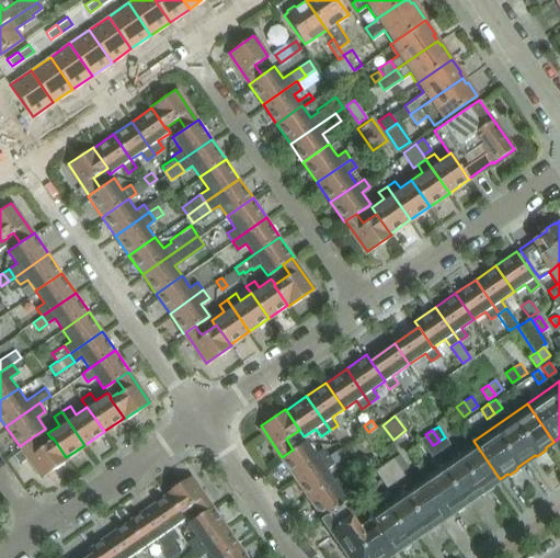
[(425,434),(420,439),(427,450),(433,445),(425,434)]
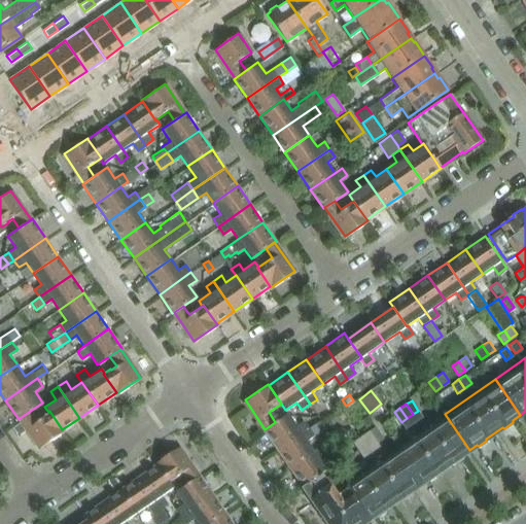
[(36,421),(30,411),(20,418),(39,447),(63,430),(62,429),(49,411),(48,412),(41,417),(42,417),(36,421)]
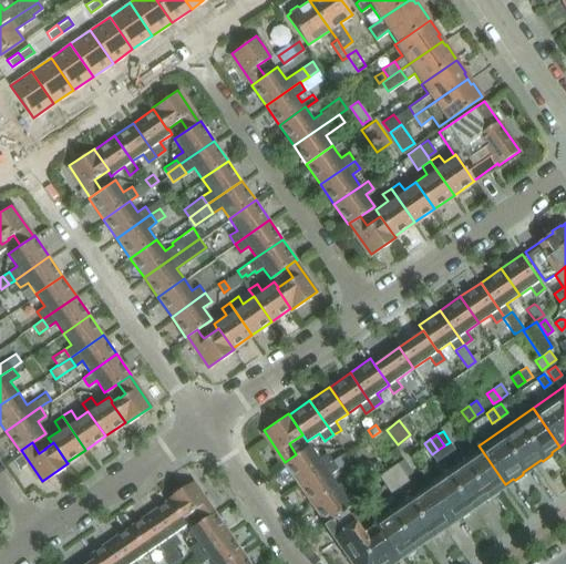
[(445,454),(454,448),(450,442),(444,445),(441,448),(445,454)]
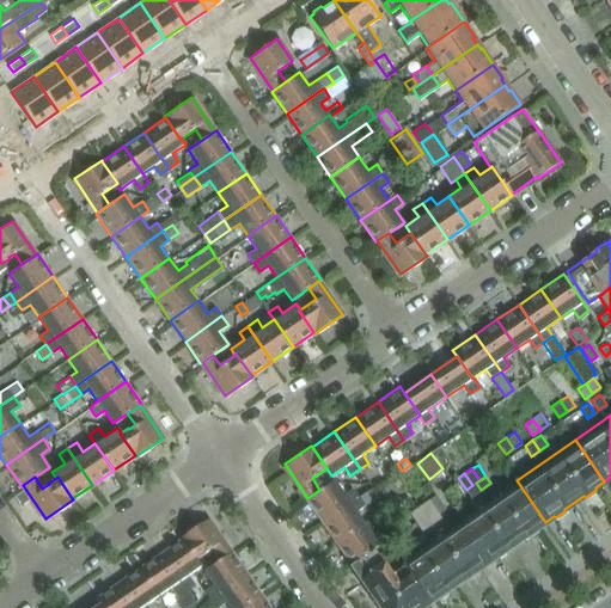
[(306,499),(322,521),(359,495),(353,486),(344,492),(335,479),(319,490),(307,498),(306,499)]
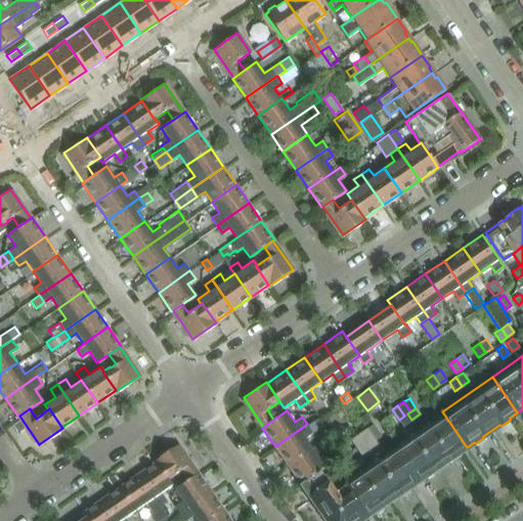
[(364,411),(358,417),(363,423),(369,418),(364,411)]
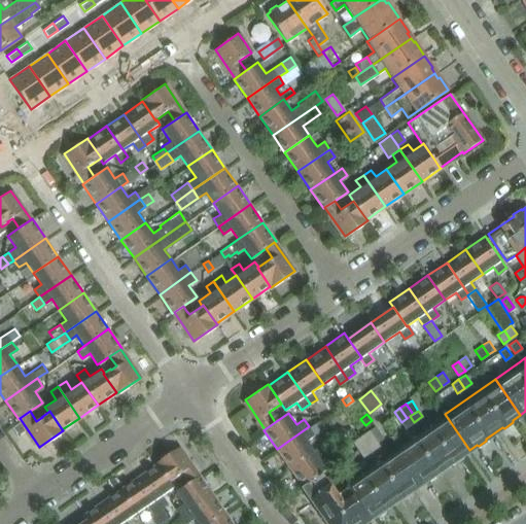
[(420,431),(394,449),(418,485),(425,481),(426,482),(440,473),(439,472),(451,462),(452,464),(465,455),(464,453),(469,450),(445,414),(420,431)]
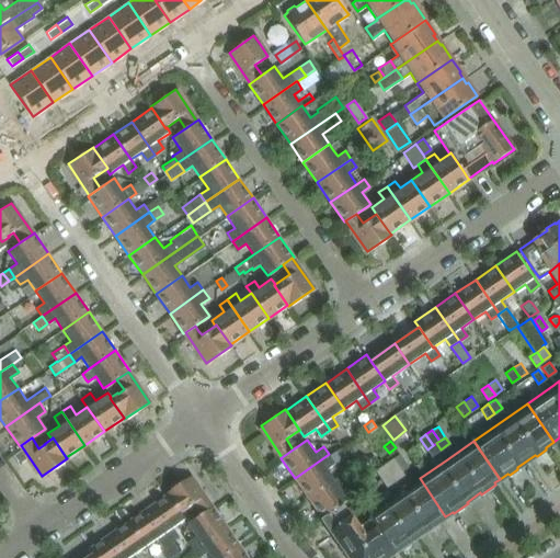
[(329,454),(295,478),(308,498),(334,480),(327,468),(354,450),(350,442),(342,446),(342,445),(329,454)]
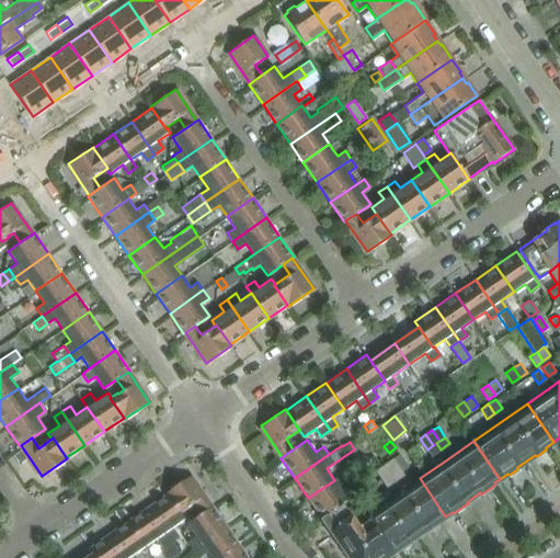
[(427,450),(431,456),(441,450),(436,443),(433,445),(427,450)]
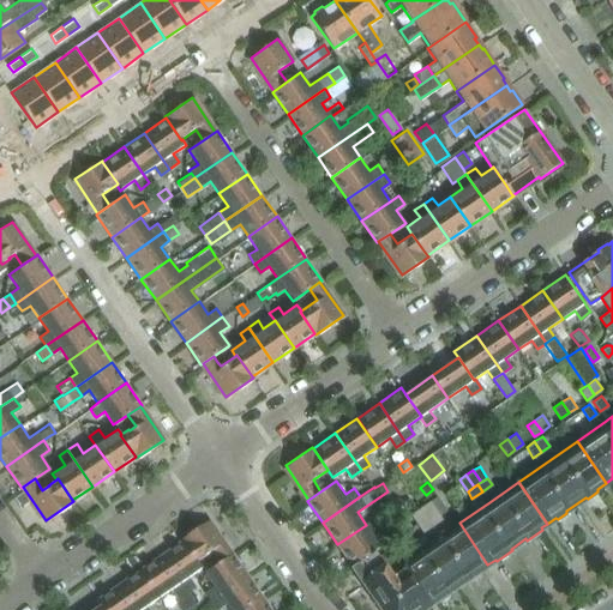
[(23,490),(16,495),(23,505),(29,500),(23,490)]
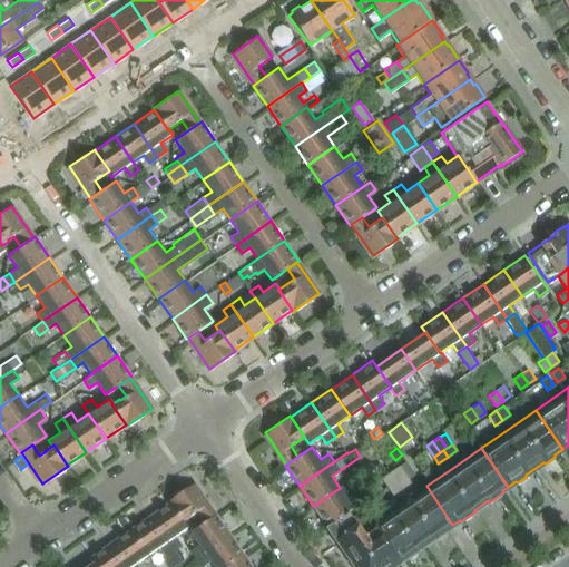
[(399,465),(393,469),(401,480),(406,476),(399,465)]
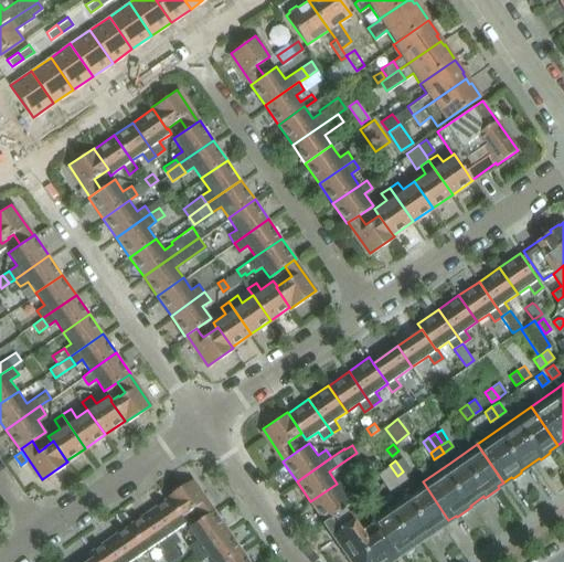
[(390,465),(383,469),(391,480),(394,478),(397,476),(390,465)]
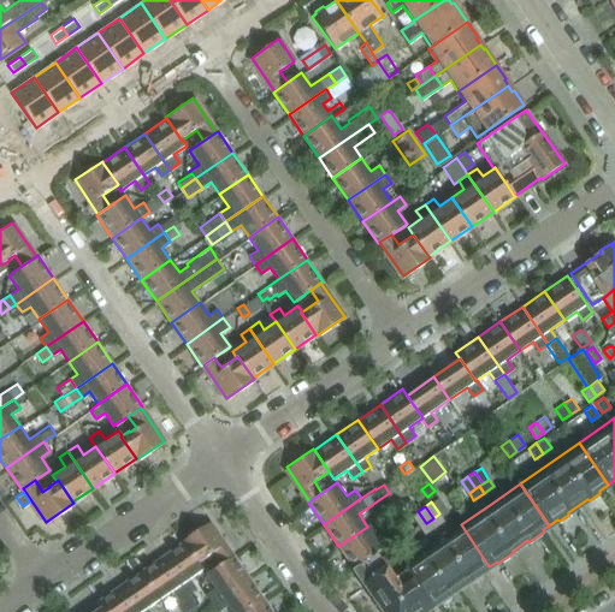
[(418,511),(411,516),(419,528),(426,523),(418,511)]
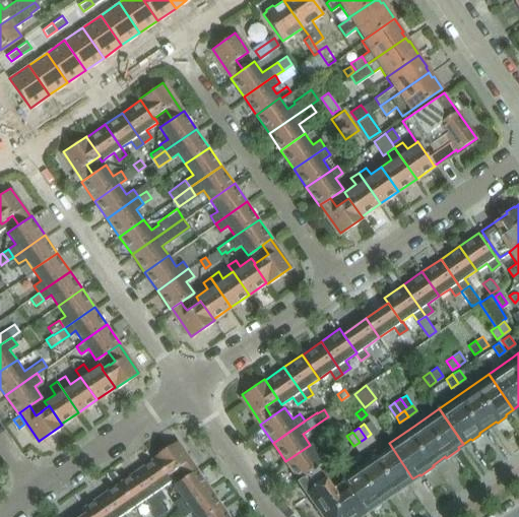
[(367,446),(375,440),(371,434),(366,438),(363,440),(367,446)]
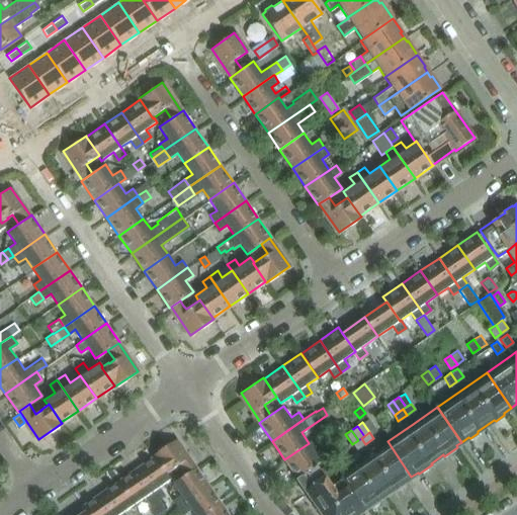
[(331,456),(334,454),(348,444),(343,437),(326,448),(331,456)]
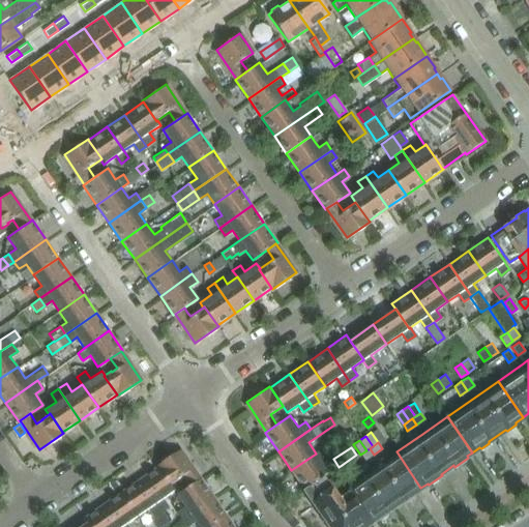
[(316,454),(291,470),(304,490),(329,473),(328,472),(321,461),(329,456),(324,448),(316,454)]
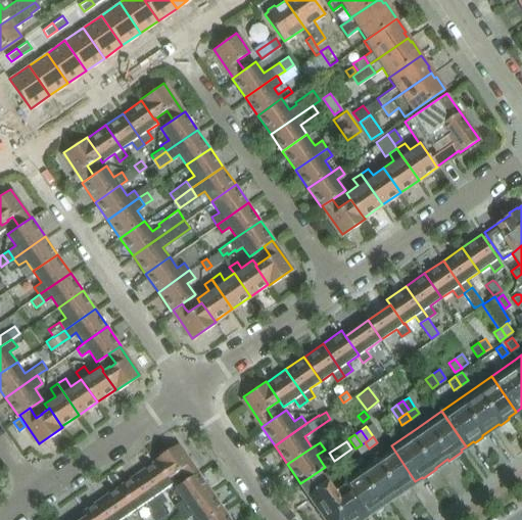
[(356,448),(360,454),(369,448),(365,442),(362,444),(356,448)]
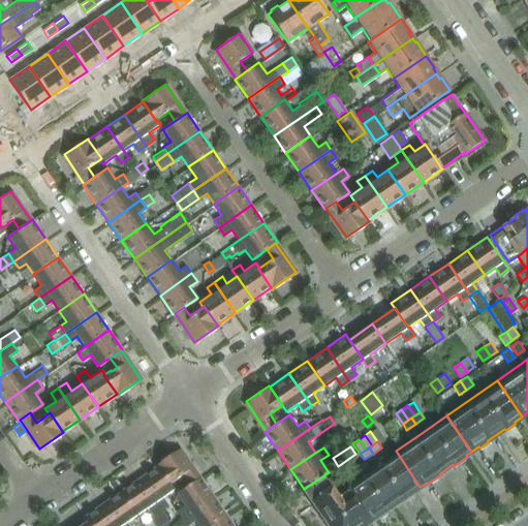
[(168,484),(169,483),(182,474),(188,485),(198,477),(179,449),(155,464),(156,466),(168,484)]
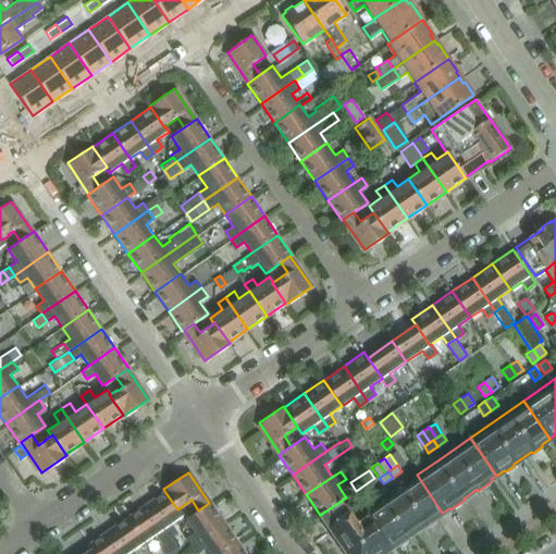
[(443,513),(442,513),(417,475),(367,508),(370,513),(366,515),(390,550),(394,546),(395,548),(409,538),(408,537),(421,527),(423,529),(437,519),(436,517),(443,513)]
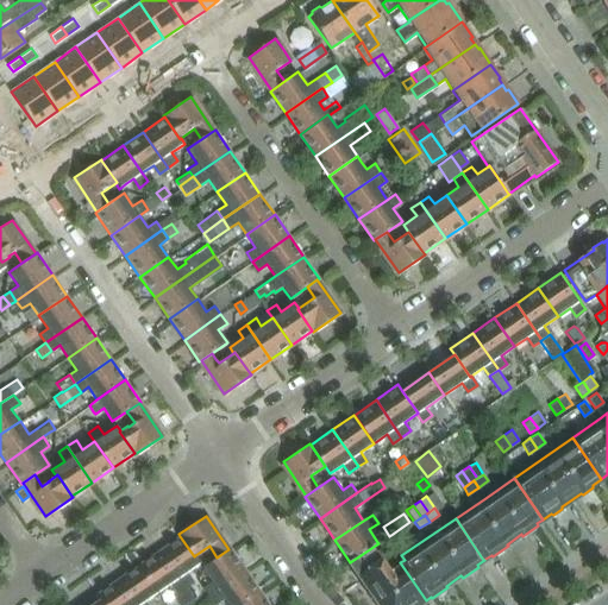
[(419,529),(412,534),(417,540),(424,535),(419,529)]
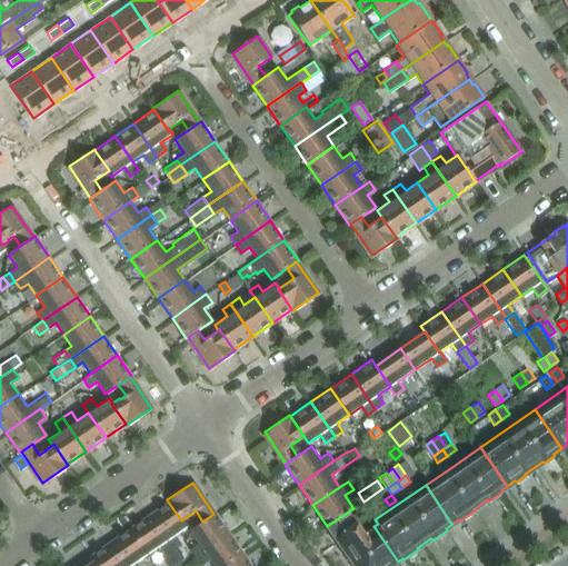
[(181,520),(168,502),(149,515),(172,548),(181,543),(176,535),(187,526),(182,519),(181,520)]
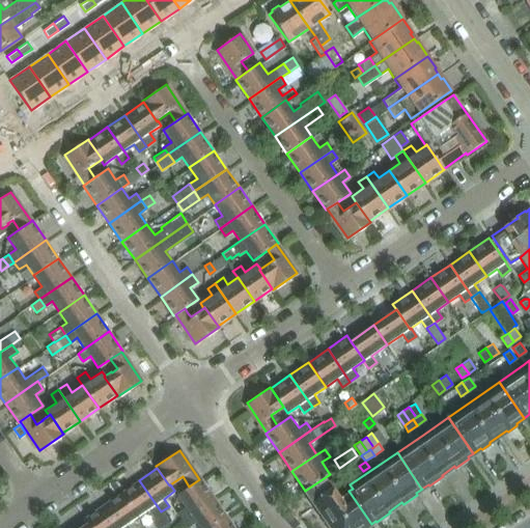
[(330,474),(305,491),(314,504),(319,511),(330,527),(364,527),(371,524),(349,491),(339,497),(331,484),(340,478),(334,469),(329,473),(330,474)]
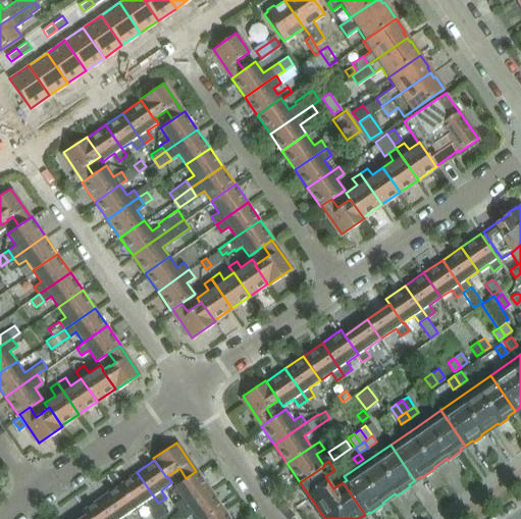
[(197,470),(196,471),(186,478),(173,486),(181,498),(174,503),(179,511),(210,488),(197,470)]
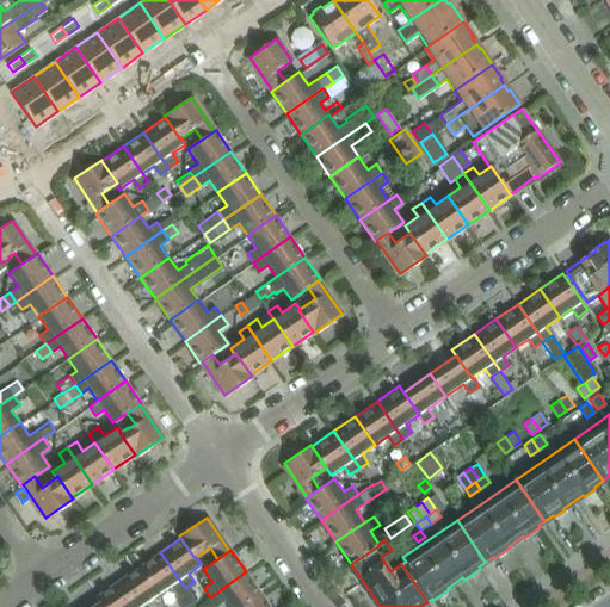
[(139,567),(158,595),(171,586),(176,594),(177,594),(185,588),(160,552),(139,567)]
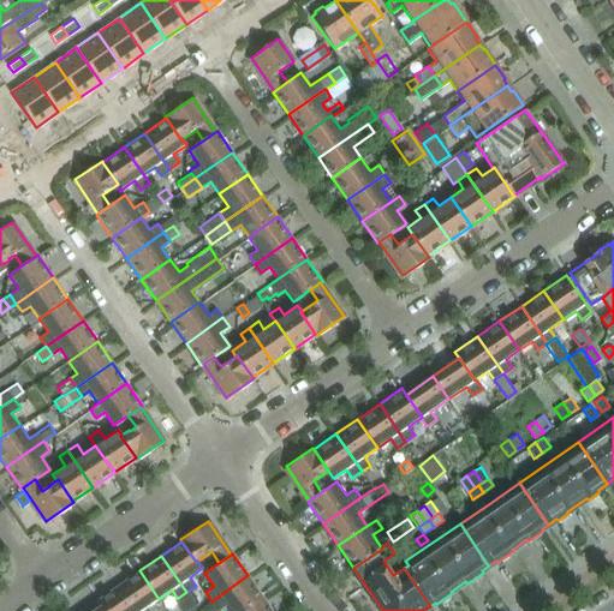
[(148,610),(147,607),(159,599),(139,570),(118,585),(136,610),(148,610)]
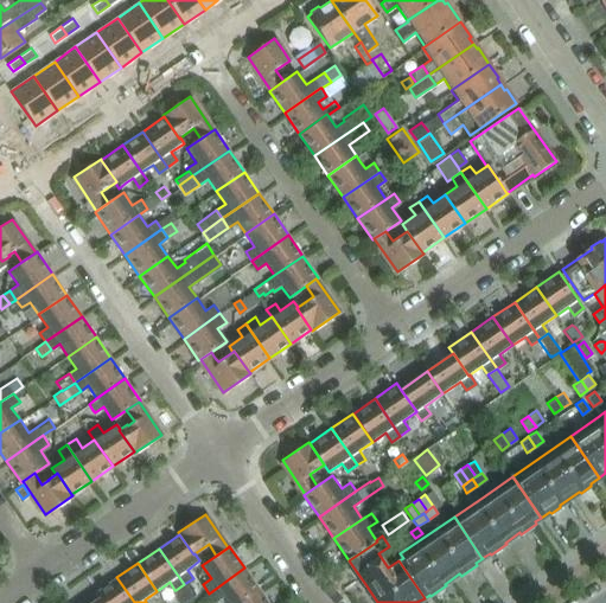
[(244,568),(209,594),(215,602),(222,596),(227,602),(237,602),(259,589),(244,568)]
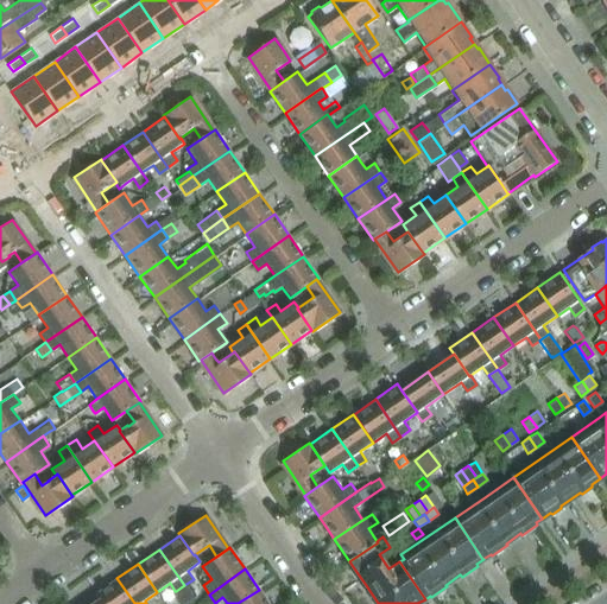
[(134,603),(117,578),(95,592),(99,599),(102,603),(134,603)]
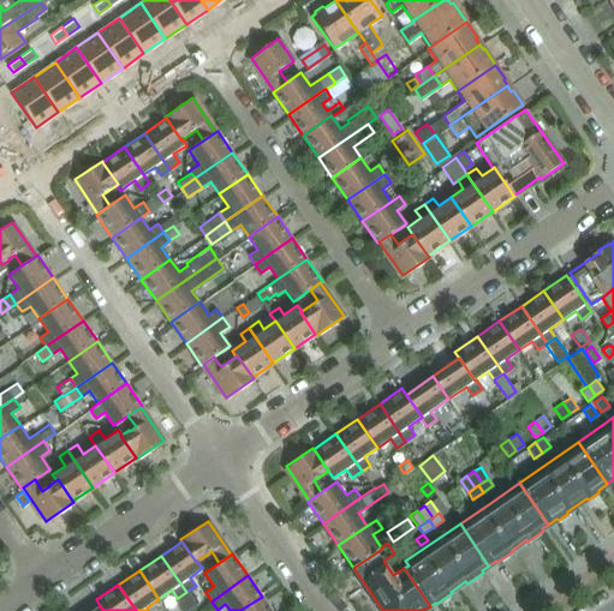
[(182,610),(184,610),(195,604),(186,592),(178,598),(177,598),(174,599),(182,610)]
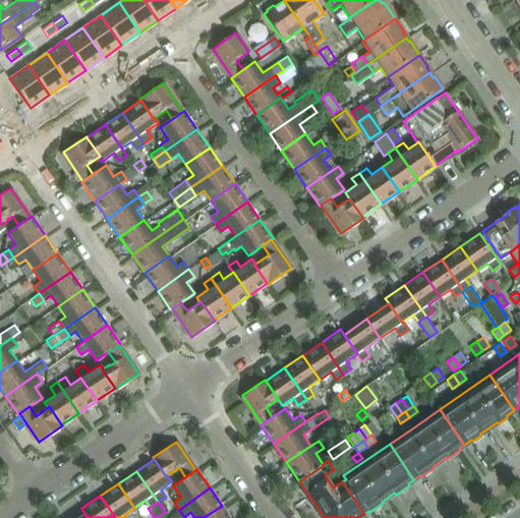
[(230,517),(222,506),(204,517),(230,517)]
